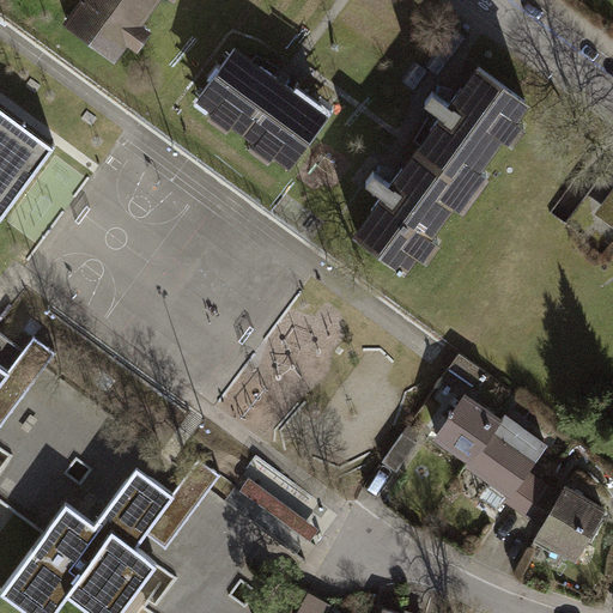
[(70,0),(61,13),(115,53),(129,34),(138,40),(153,18),(144,12),(152,0),(70,0)]
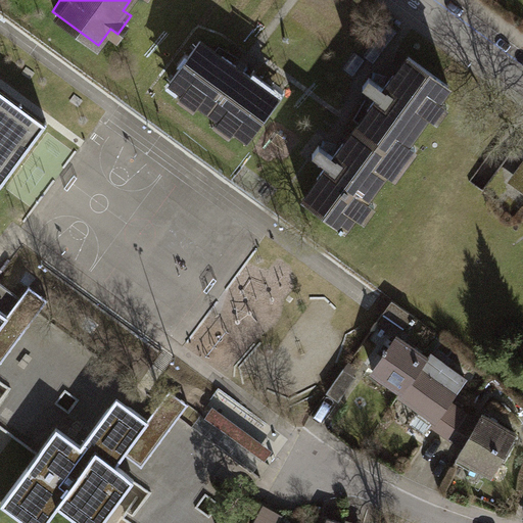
[(241,135),(250,142),(283,99),(206,42),(175,85),(190,97),(185,103),(201,115),(206,109),(225,123),(219,130),(236,142),(241,135)]
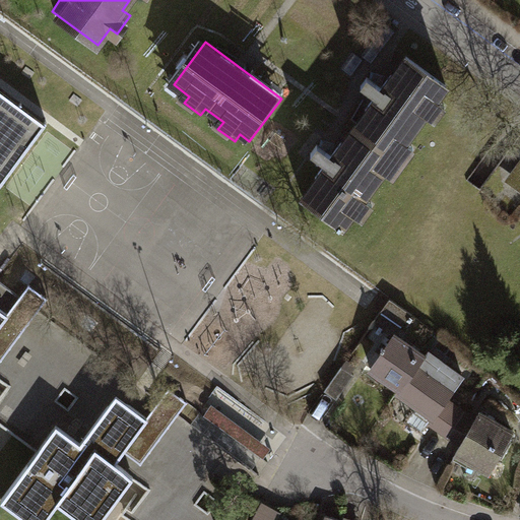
[(362,127),(412,166),(427,148),(419,143),(440,117),(447,121),(458,106),(451,101),(459,90),(414,57),(391,87),(379,78),(370,91),(381,101),(362,127)]
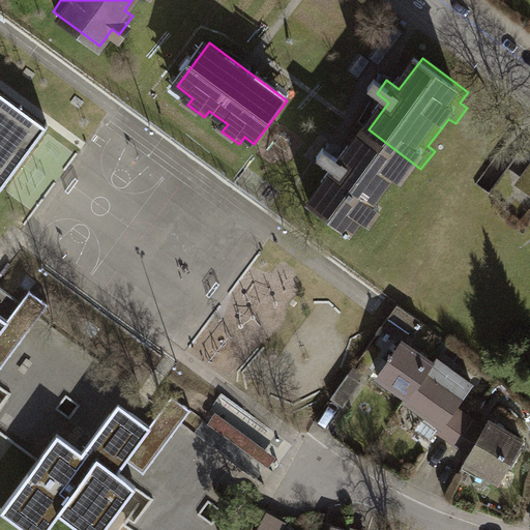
[(0,93),(0,187),(45,127),(0,93)]
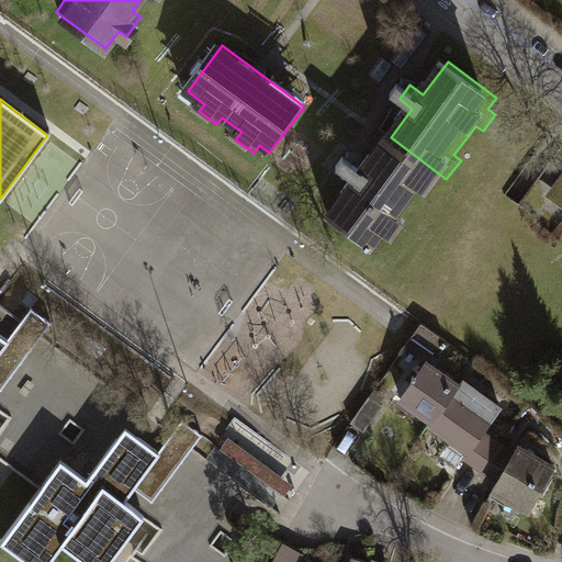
[(334,212),(383,249),(393,237),(398,242),(414,222),(407,216),(429,189),(436,193),(446,179),(391,137),(368,168),(352,156),(340,171),(356,183),(334,212)]
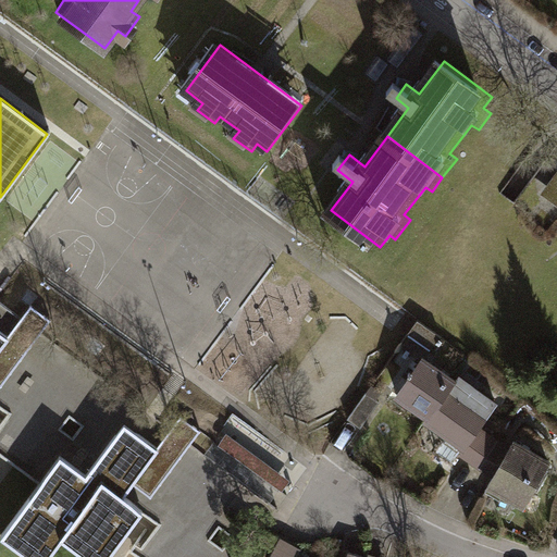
[(0,387),(1,388),(52,320),(32,305),(21,319),(8,335),(0,330),(0,387)]
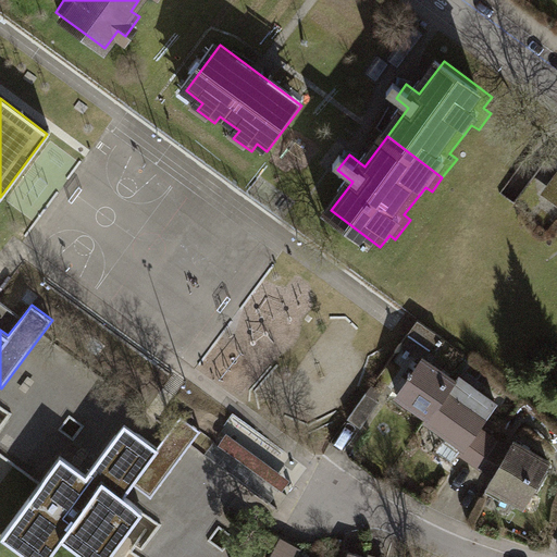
[(423,326),(415,338),(438,356),(447,343),(423,326)]
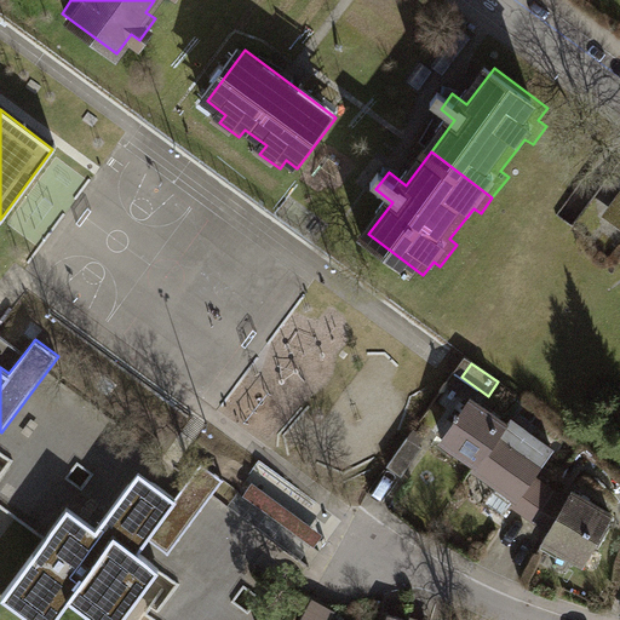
[(472,402),(445,441),(481,466),(509,428),(472,402)]
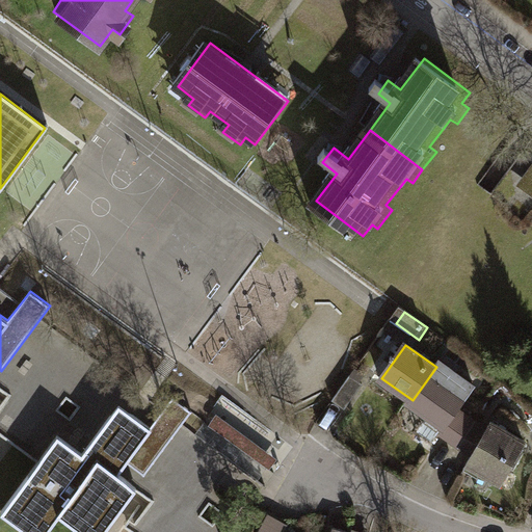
[(436,367),(413,400),(409,404),(444,428),(474,386),(440,362),(436,367)]
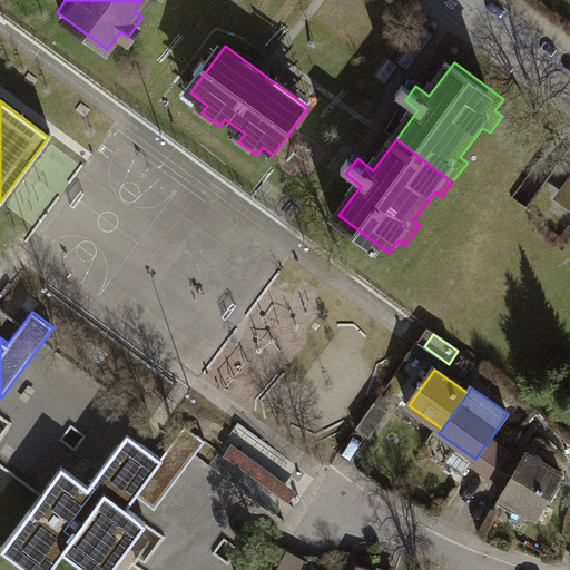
[(369,440),(387,414),(377,405),(359,432),(369,440)]
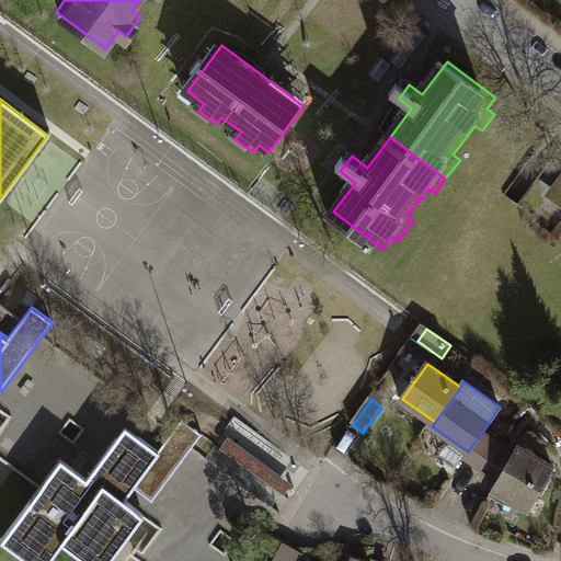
[(41,487),(1,539),(31,560),(48,560),(64,541),(90,560),(107,560),(144,514),(124,497),(133,487),(152,502),(187,455),(193,448),(204,434),(182,419),(165,439),(159,450),(126,425),(88,478),(61,458),(41,487)]
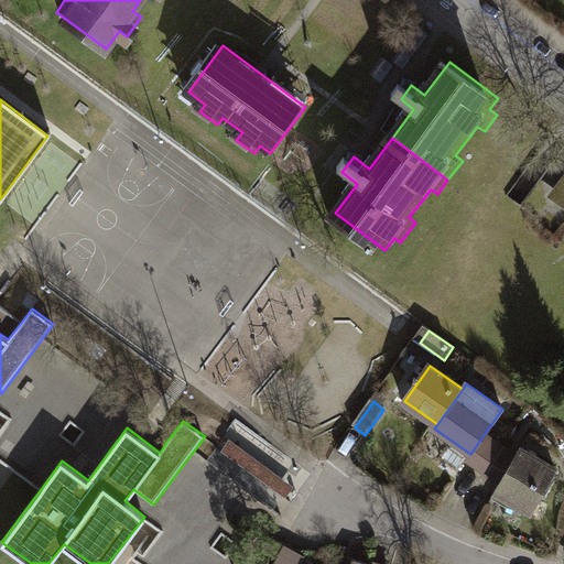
[(487,476),(506,445),(491,436),(470,465),(487,476)]
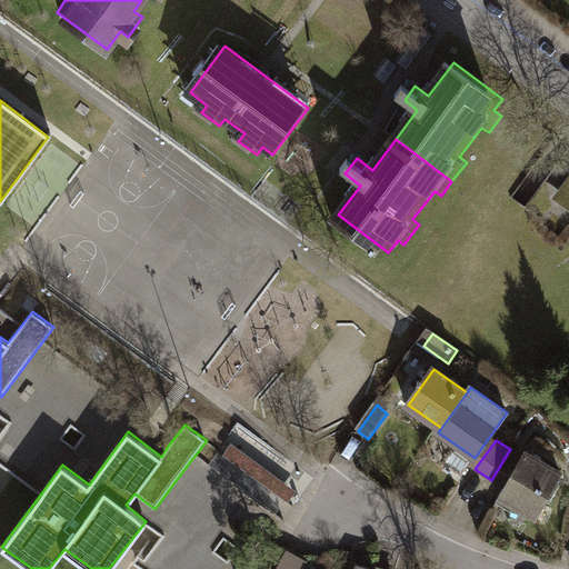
[(502,498),(536,518),(562,473),(527,451),(523,457),(510,449),(491,480),(507,489),(502,498)]
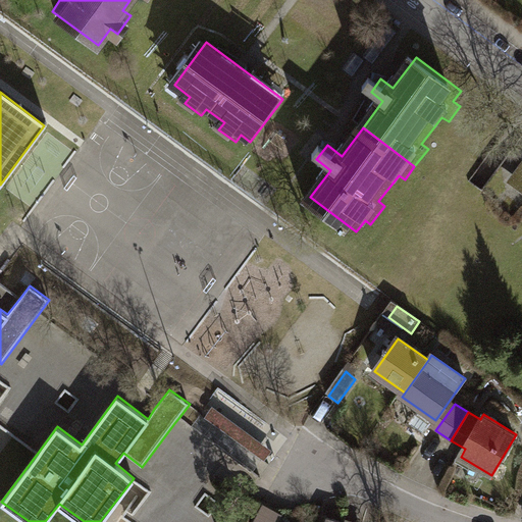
[(278,521),(281,516),(264,507),(256,521),(278,521)]
